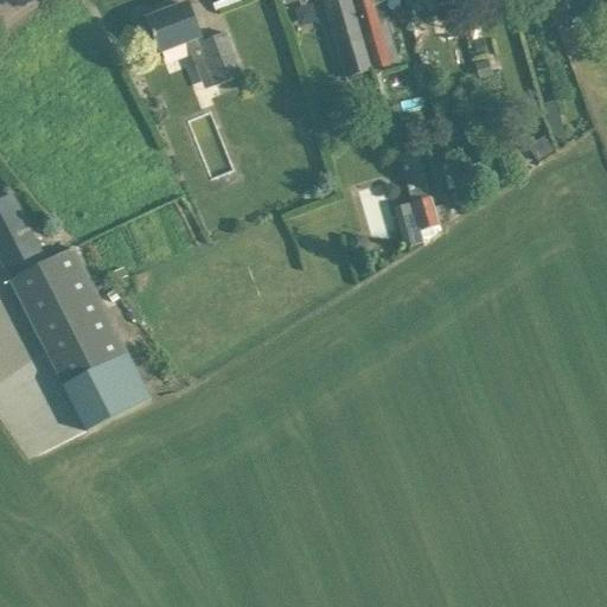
[(365,43),(364,38),(352,0),(323,0),(338,50),(339,50),(344,66),(369,59),(363,43),(365,43)]
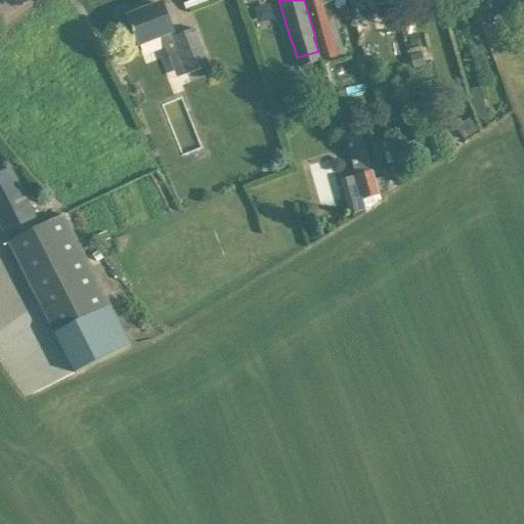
[(304,0),(314,33),(329,28),(324,14),(325,13),(320,0),(304,0)]
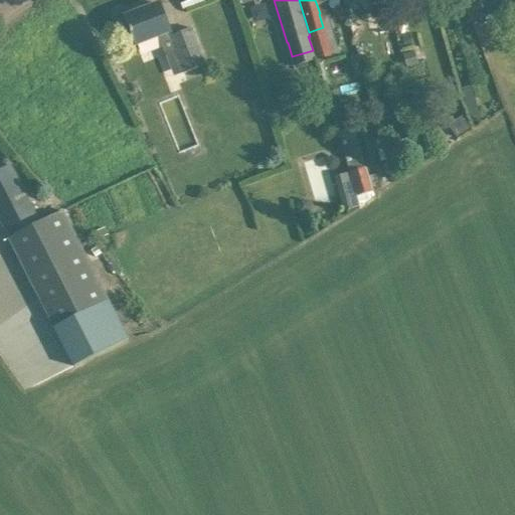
[(386,0),(369,0),(372,9),(387,4),(386,0)]
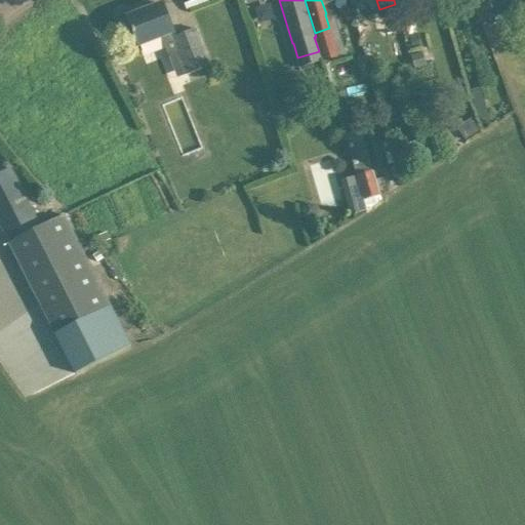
[(478,0),(480,10),(518,2),(517,0),(478,0)]
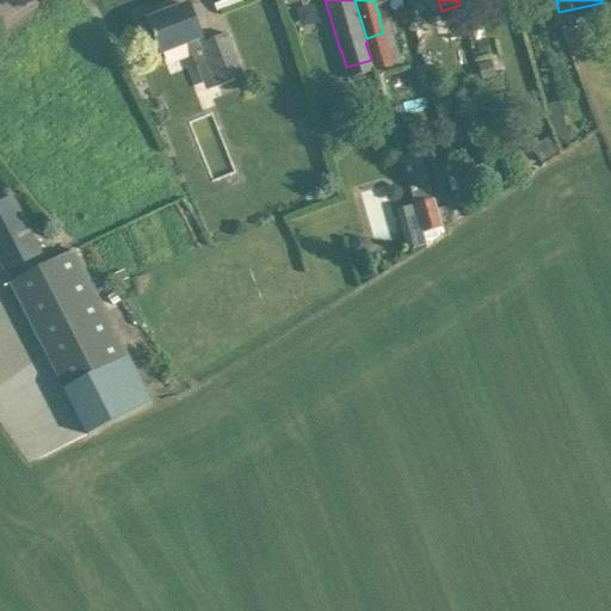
[(189,5),(149,20),(158,42),(162,53),(187,43),(197,67),(209,62),(218,87),(245,78),(227,34),(203,43),(197,28),(189,5)]
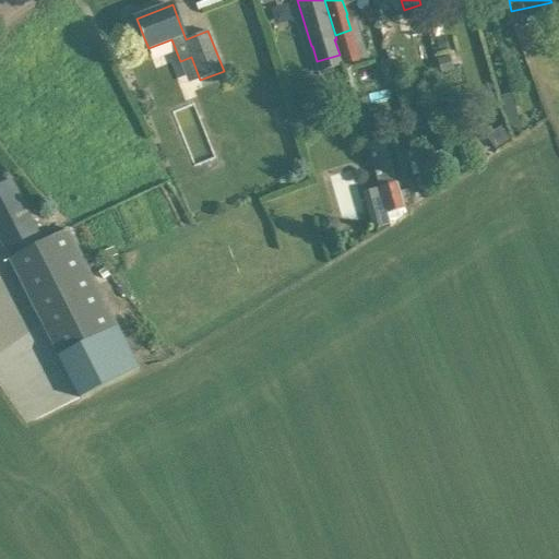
[(444,38),(436,40),(439,51),(448,49),(444,38)]
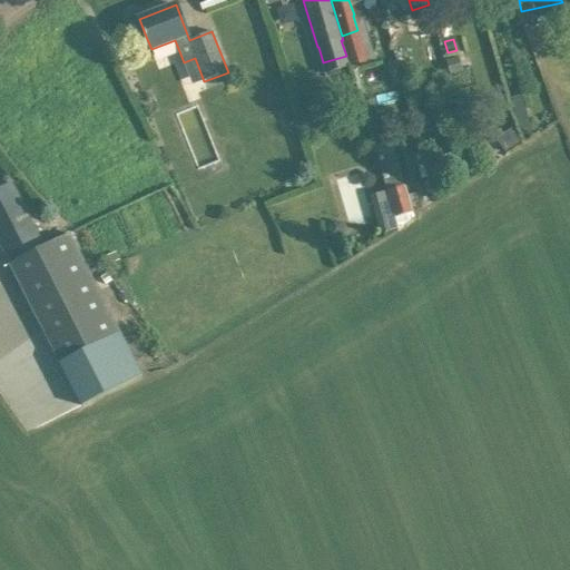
[(448,62),(450,72),(461,70),(459,60),(448,62)]
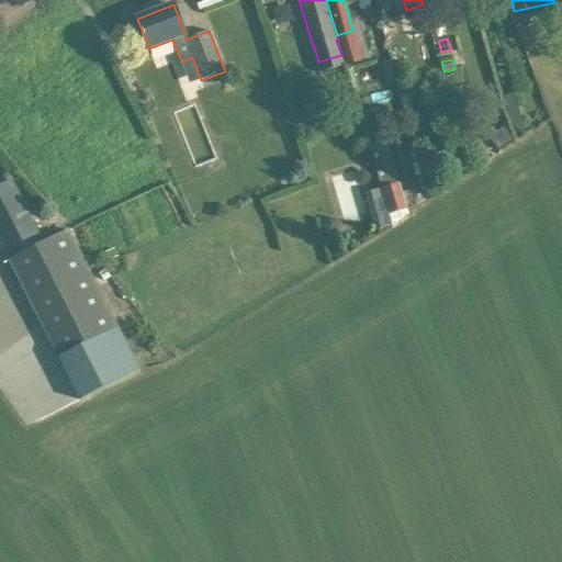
[(388,143),(370,147),(390,217),(407,212),(388,143)]
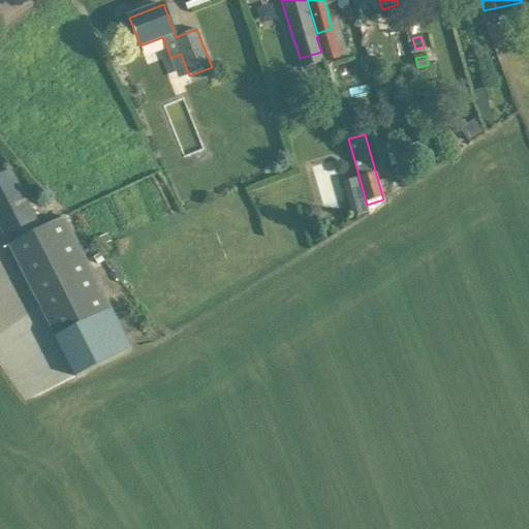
[(403,144),(393,147),(398,163),(407,160),(403,144)]
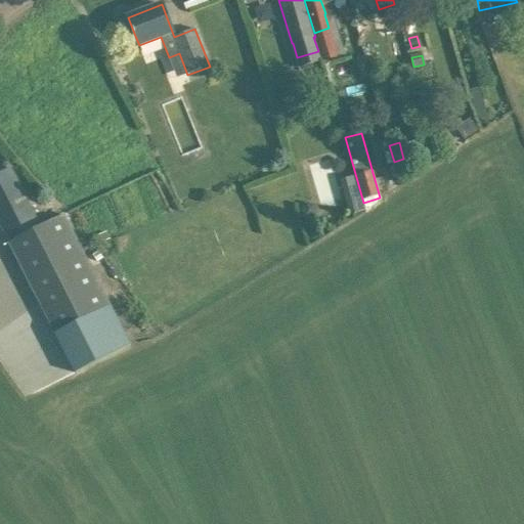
[(0,222),(10,243),(11,242),(55,334),(75,373),(130,345),(110,305),(63,216),(62,214),(59,216),(41,226),(20,186),(10,168),(0,173),(0,222)]
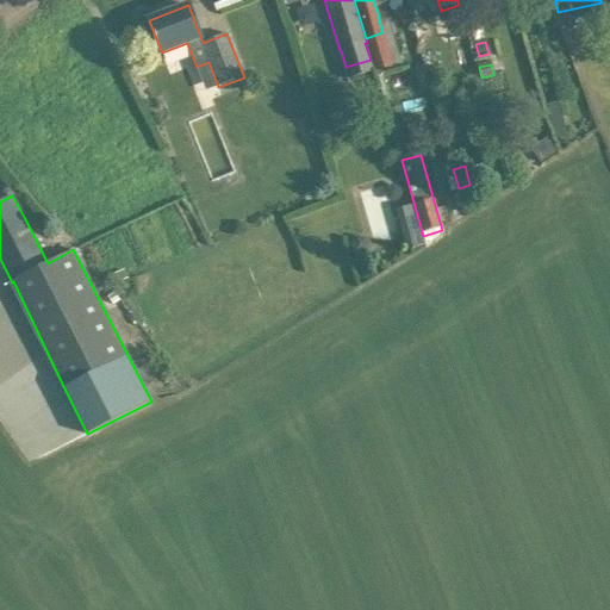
[(124,269),(106,277),(110,285),(128,278),(124,269)]
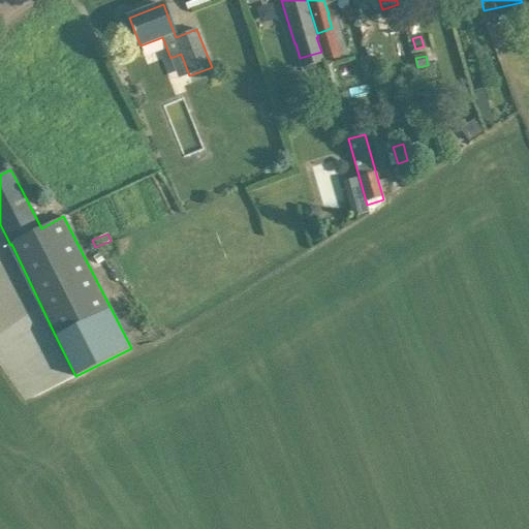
[(98,253),(93,257),(98,263),(103,259),(98,253)]
